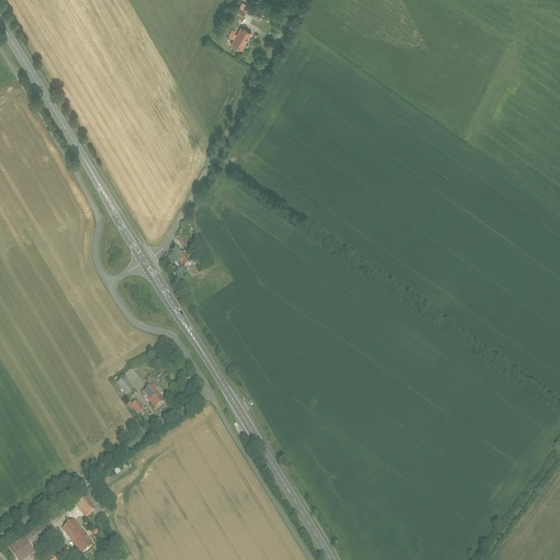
[(236,7),(242,10),(246,2),(243,0),(239,0),(236,7)]
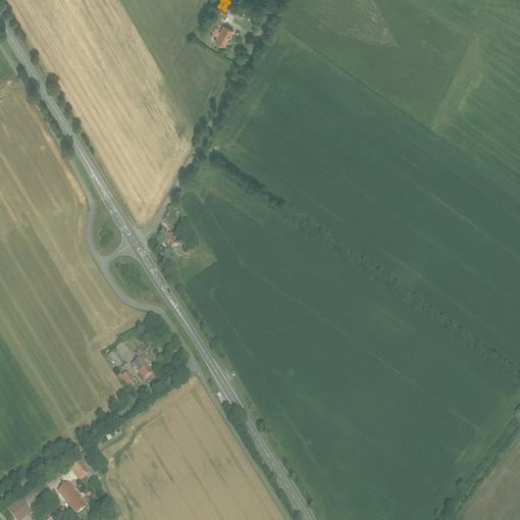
[(242,10),(228,2),(224,9),(238,16),(242,10)]
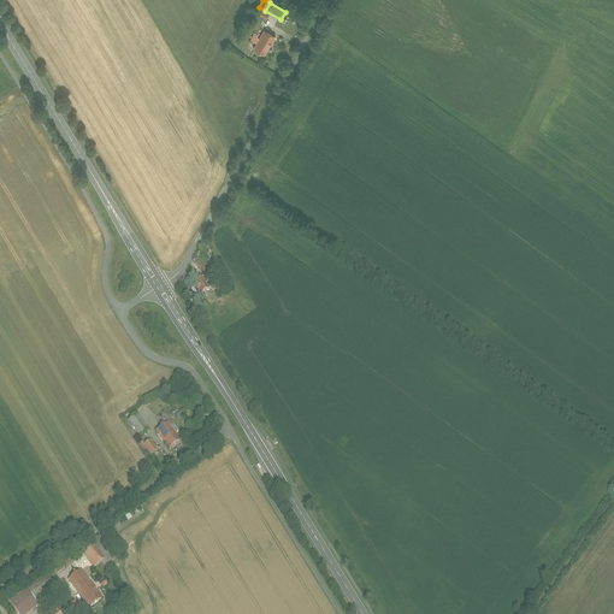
[(272,34),(260,27),(251,46),(263,52),(272,34)]
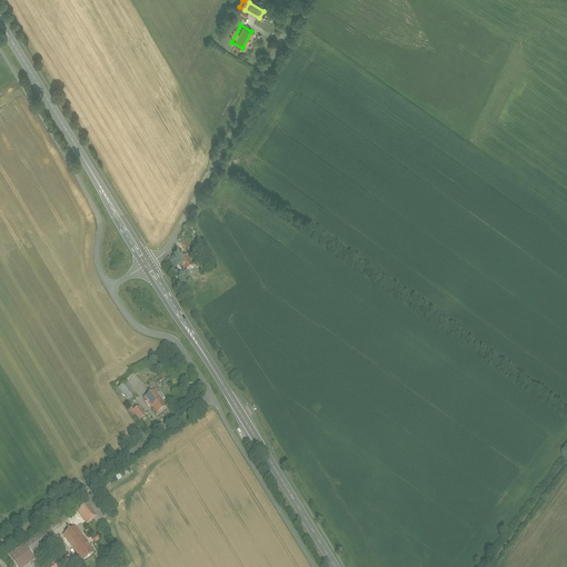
[(186,254),(179,258),(186,268),(192,264),(186,254)]
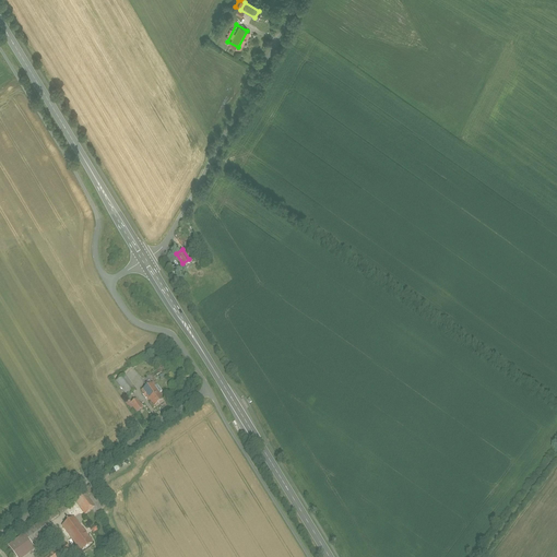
[(132,388),(122,372),(115,378),(125,393),(132,388)]
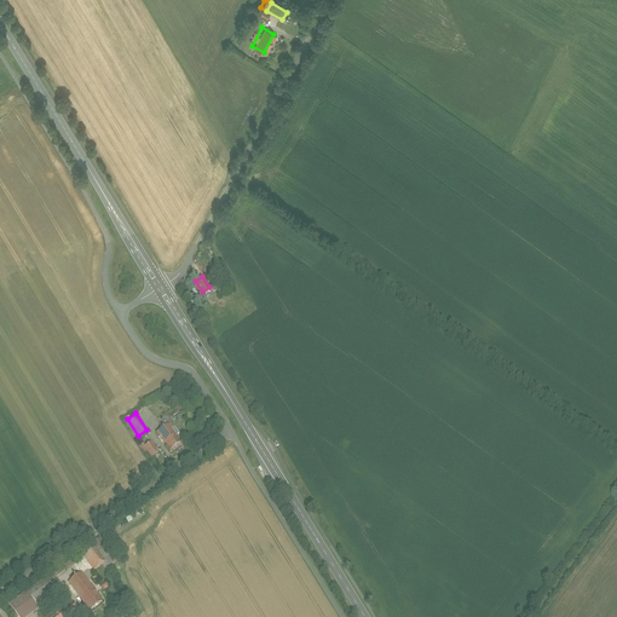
[(179,440),(166,422),(154,431),(161,443),(163,442),(168,448),(179,440)]
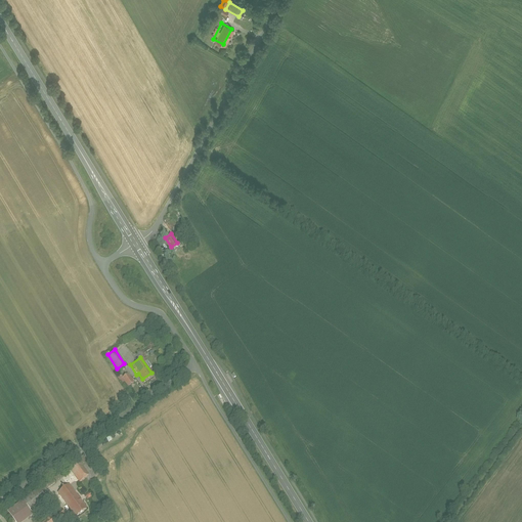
[(132,381),(126,373),(120,377),(126,385),(132,381)]
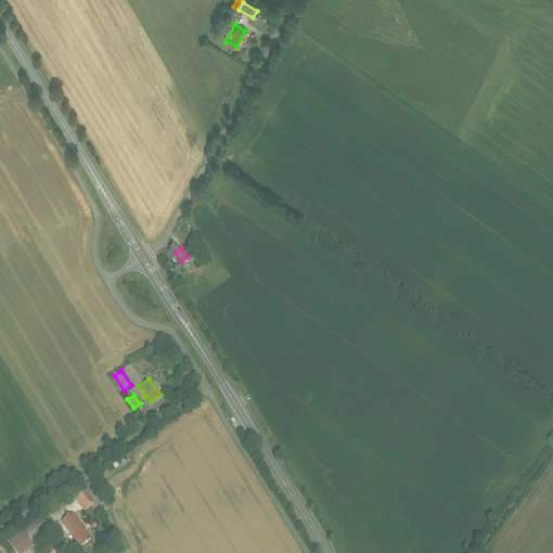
[(93,506),(100,502),(87,483),(80,487),(91,503),(93,506)]
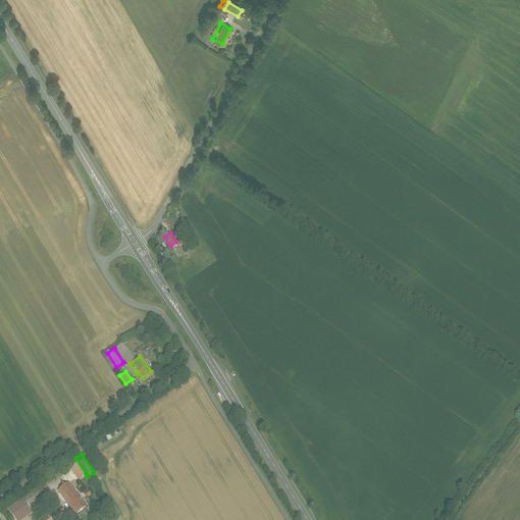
[(66,464),(76,479),(86,473),(75,458),(66,464)]
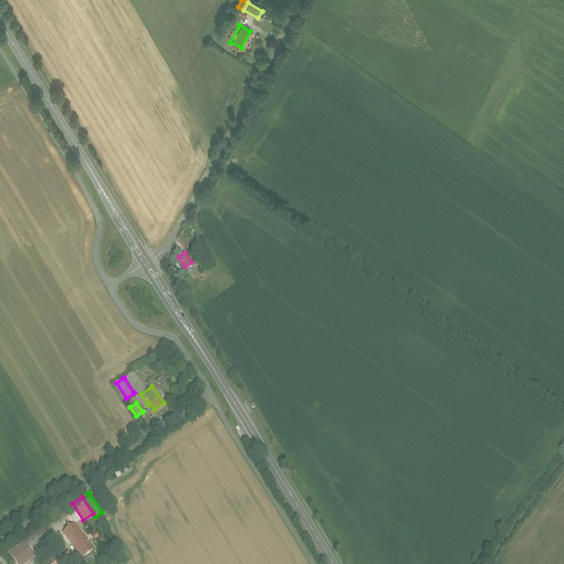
[(82,556),(94,549),(74,522),(62,530),(82,556)]
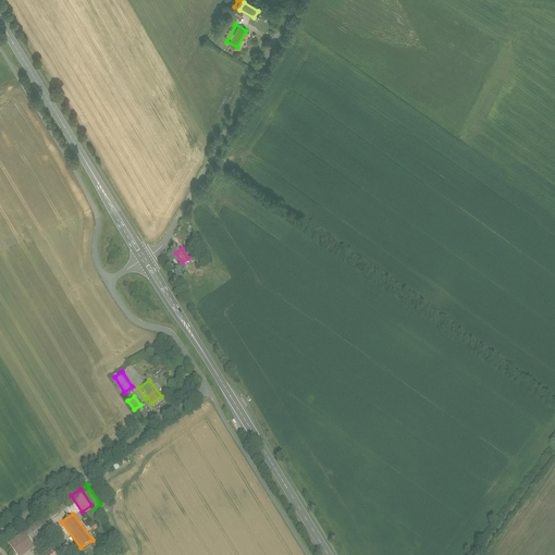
[(19,554),(21,554),(35,544),(31,539),(48,527),(42,518),(9,542),(19,554)]
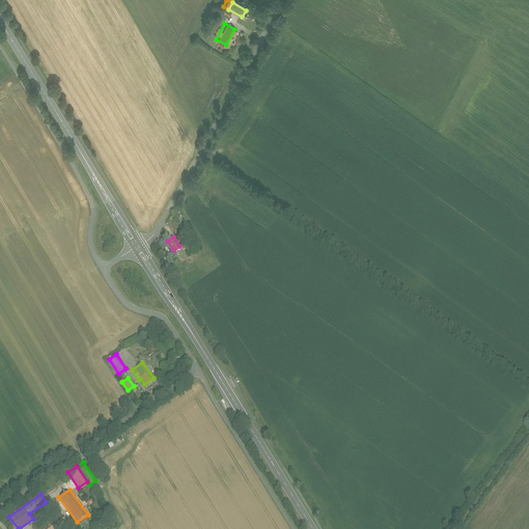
[(63,522),(58,516),(40,528),(53,528),(54,528),(63,522)]
